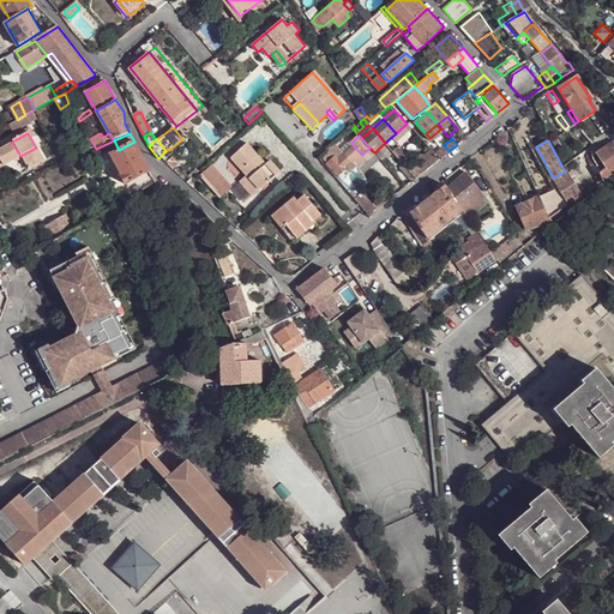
[(595,150),(595,152),(612,142),(611,140),(595,150)]
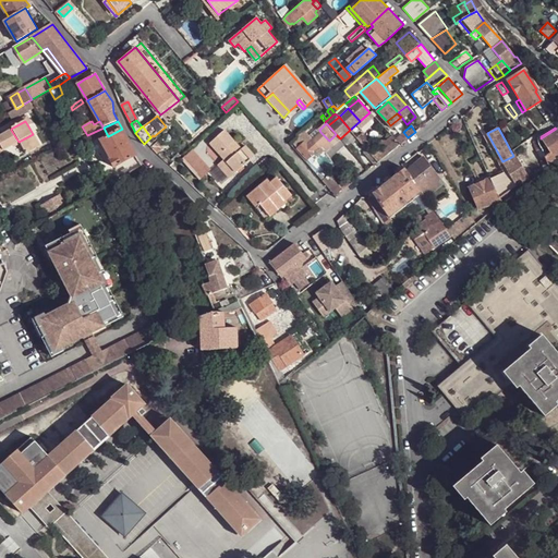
[(111,160),(116,168),(137,155),(122,129),(108,136),(101,141),(107,149),(111,158),(112,159),(111,160)]
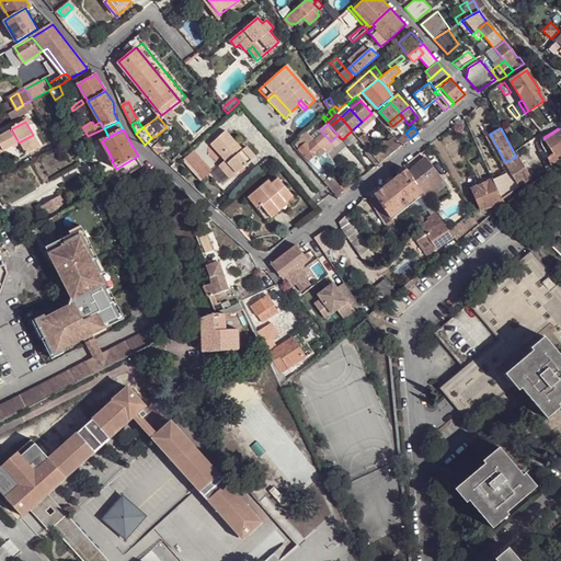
[(557,157),(560,153),(560,132),(559,129),(544,139),(554,153),(557,157)]
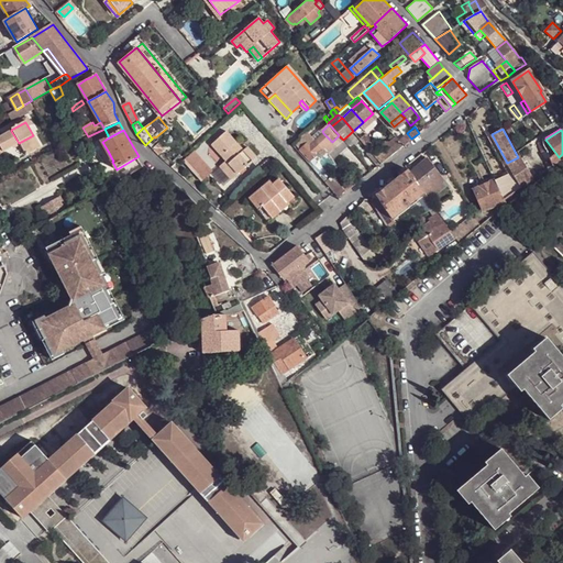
[(19,143),(11,131),(0,136),(0,147),(3,153),(20,144),(19,143)]
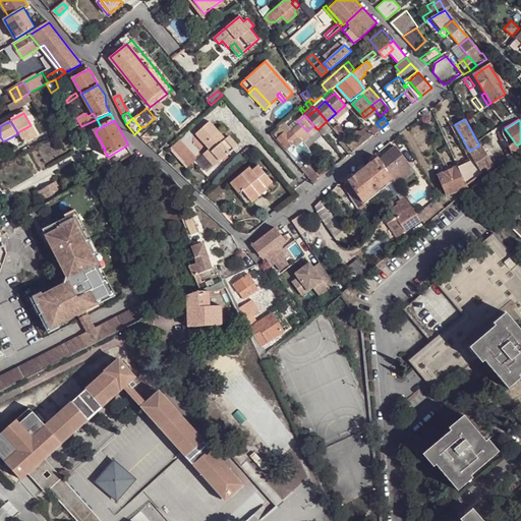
[(286,121),(273,133),(278,138),(285,132),(291,127),(286,121)]
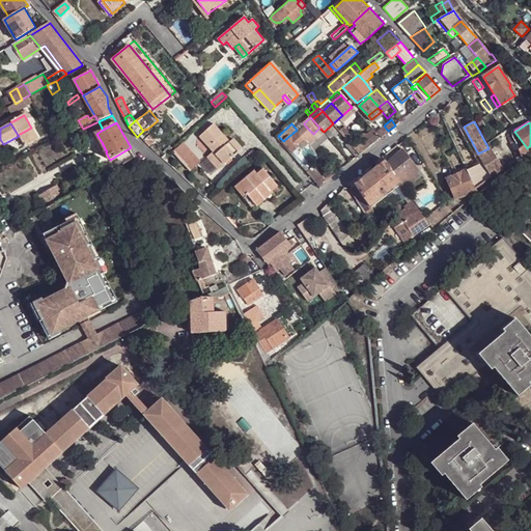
[(203,159),(216,172),(236,154),(227,143),(224,146),(217,138),(220,135),(215,129),(212,124),(198,137),(201,141),(212,152),(203,159)]
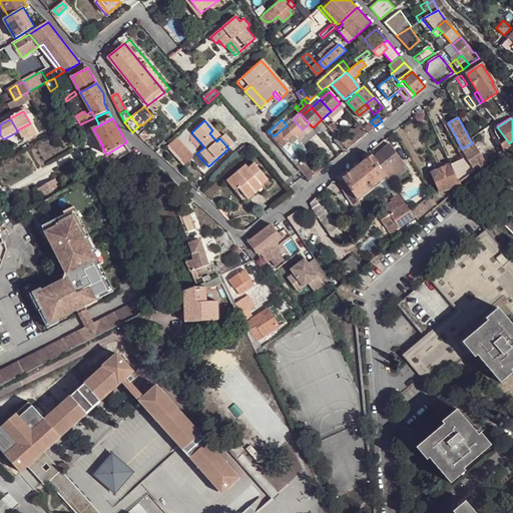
[(288,127),(295,134),(297,132),(302,128),(295,121),(288,127)]
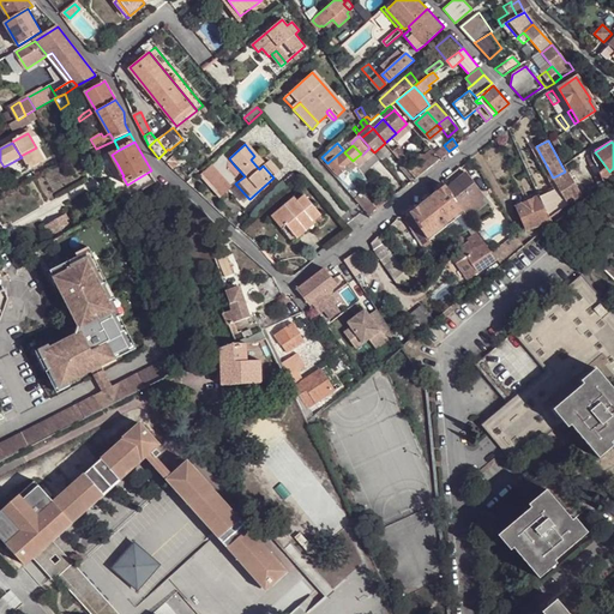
[(36,148),(20,156),(22,157),(29,170),(44,161),(36,148)]
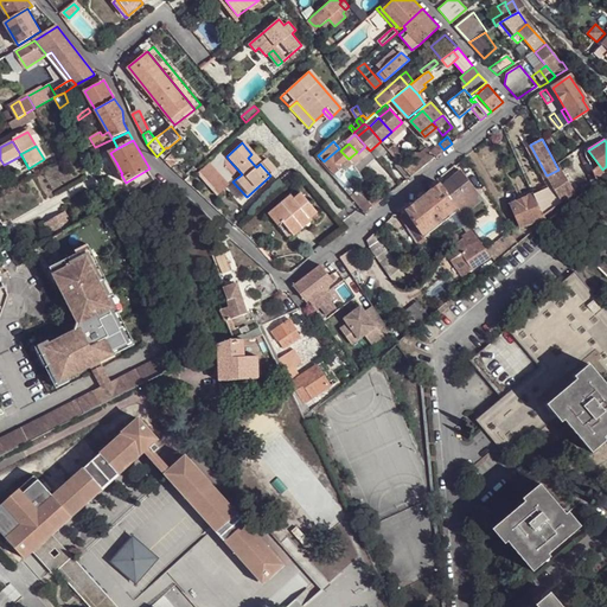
[(370,151),(365,146),(358,153),(357,152),(351,157),(357,163),(370,151)]
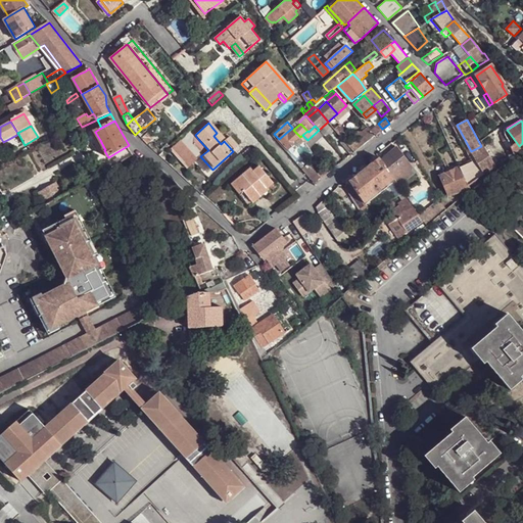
[(355,131),(353,132),(365,144),(375,135),(368,127),(363,132),(355,131)]
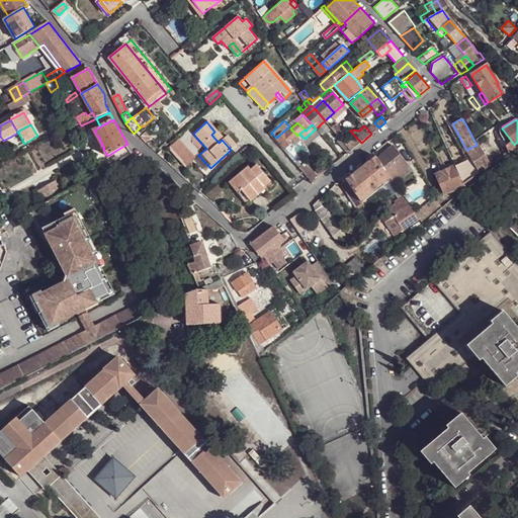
[(512,142),(502,128),(502,126),(500,128),(501,135),(506,146),(512,142)]
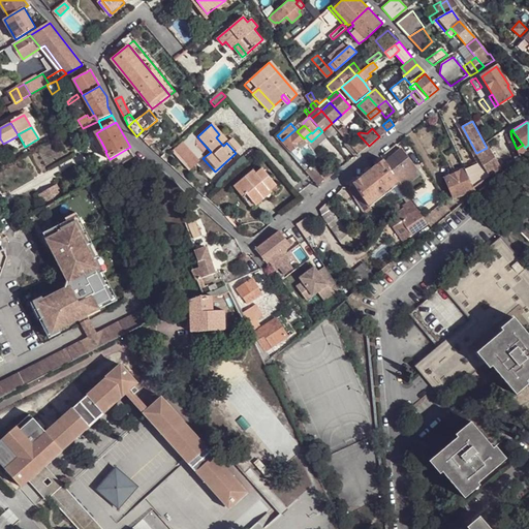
[(304,138),(297,131),(291,136),(299,144),(304,138)]
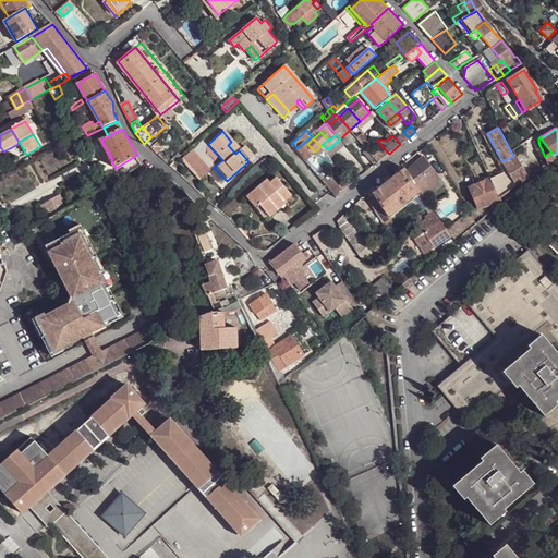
[(330,157),(344,144),(340,138),(328,149),(325,152),(330,157)]
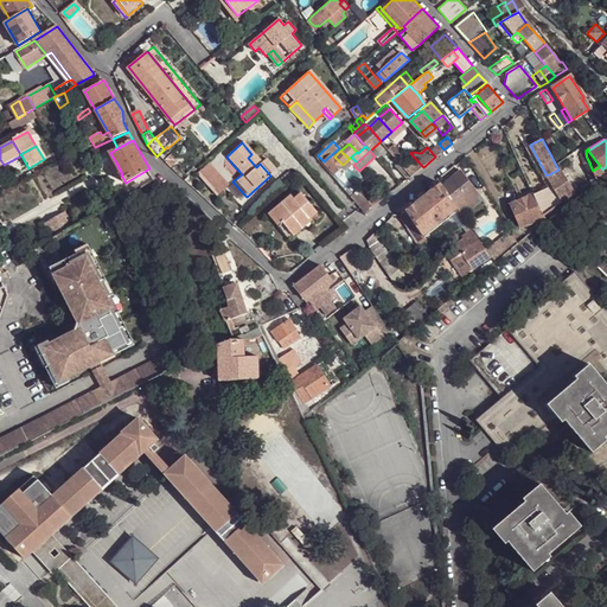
[(256,167),(260,164),(263,161),(255,152),(251,154),(248,158),(256,167)]
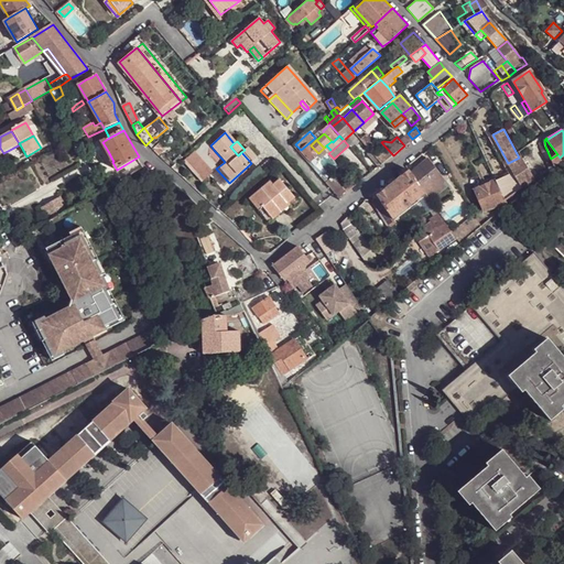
[(102,142),(89,149),(95,159),(108,151),(102,142)]
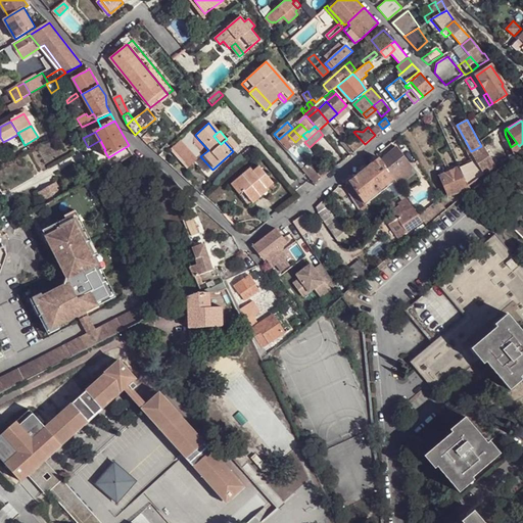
[(344,139),(344,140),(349,136),(350,135),(346,132),(341,136),(344,139)]
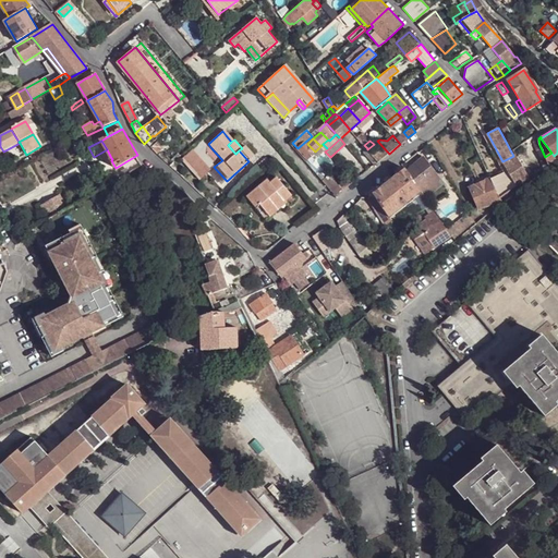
[(378,161),(389,154),(377,141),(374,144),(373,145),(376,148),(371,153),(378,161)]
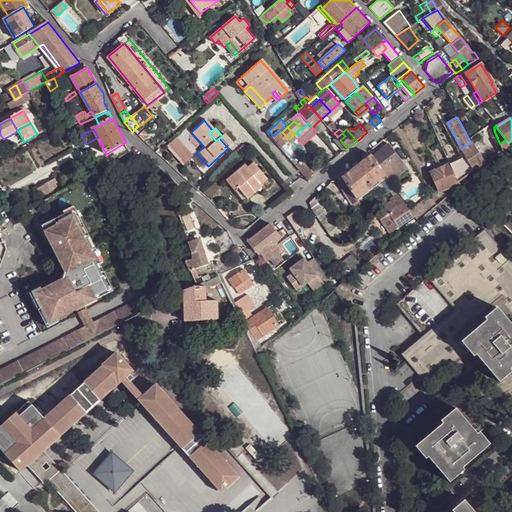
[(273,136),(282,146),(283,145),(289,140),(289,139),(282,132),(280,130),(273,136)]
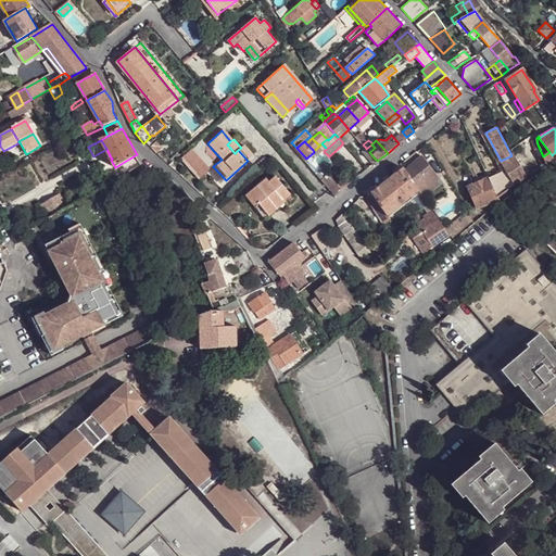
[(314,152),(307,158),(312,162),(324,151),(319,146),(314,151),(314,152)]
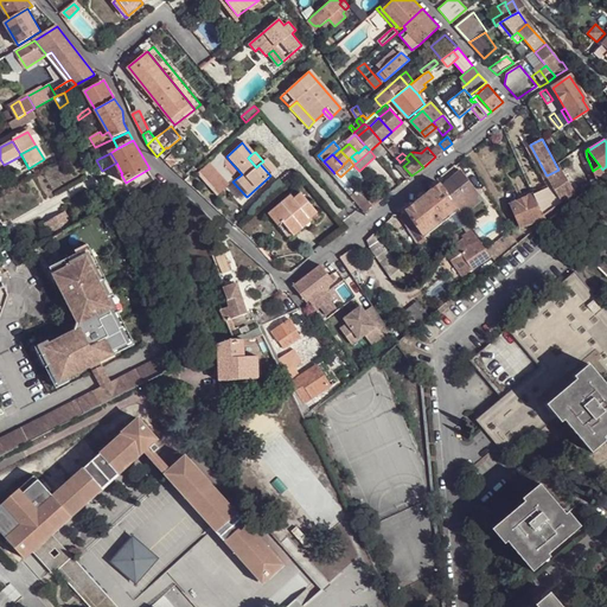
[(263,161),(260,164),(270,176),(273,173),(263,161)]
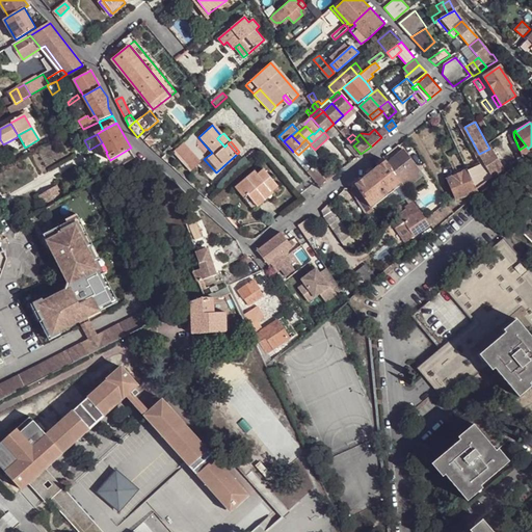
[(357,157),(361,154),(353,145),(350,142),(350,141),(347,144),(357,157)]
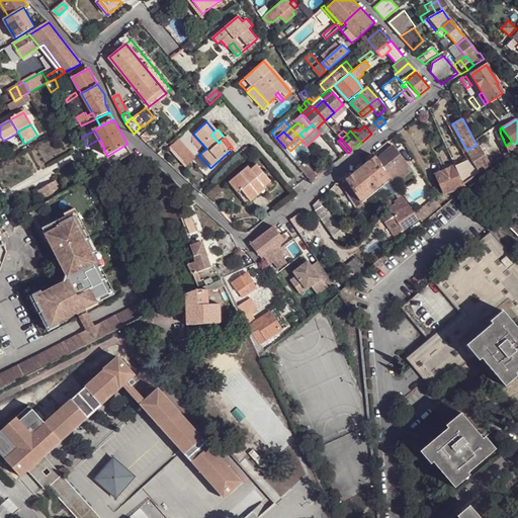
[(178,139),(167,149),(185,167),(196,157),(178,139)]
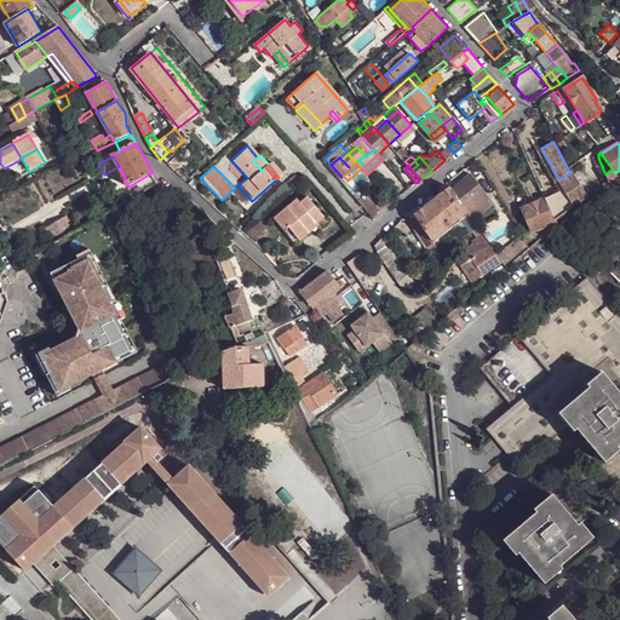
[(615,173),(613,170),(606,174),(609,184),(619,177),(615,173)]
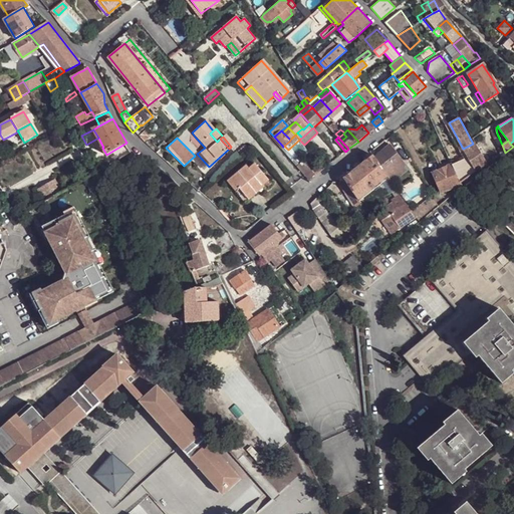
[(477,172),(488,163),(475,142),(473,144),(463,149),(468,157),(477,172)]
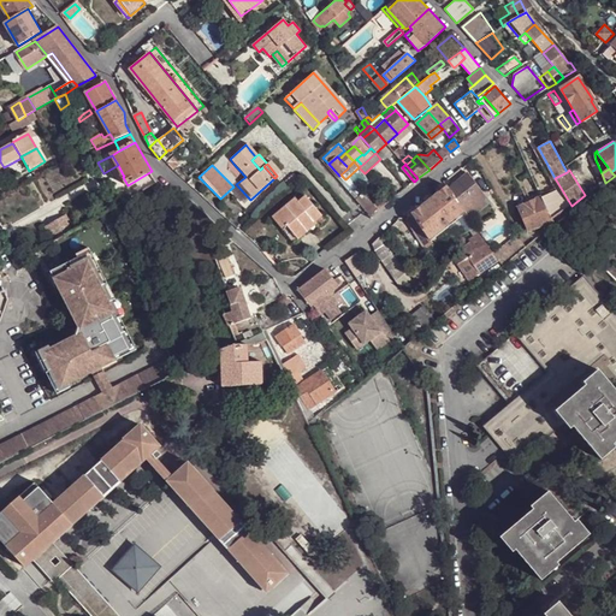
[(484,194),(467,173),(449,188),(463,209),(474,202),(484,194)]
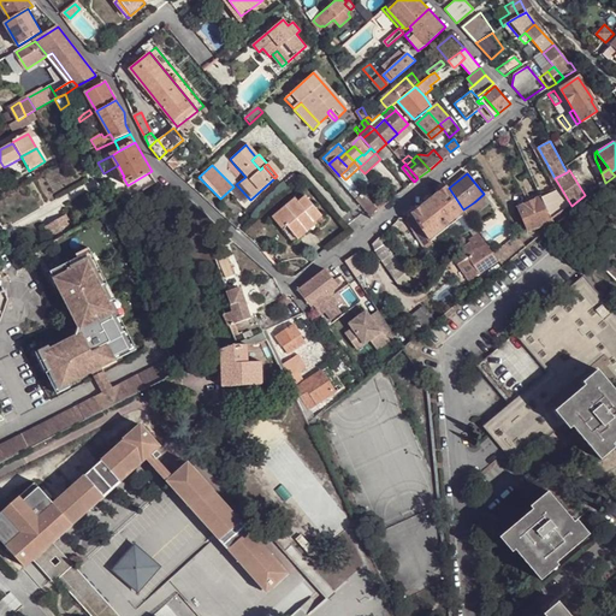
[(123,175),(108,183),(114,194),(128,185),(123,177),(124,176),(123,175)]
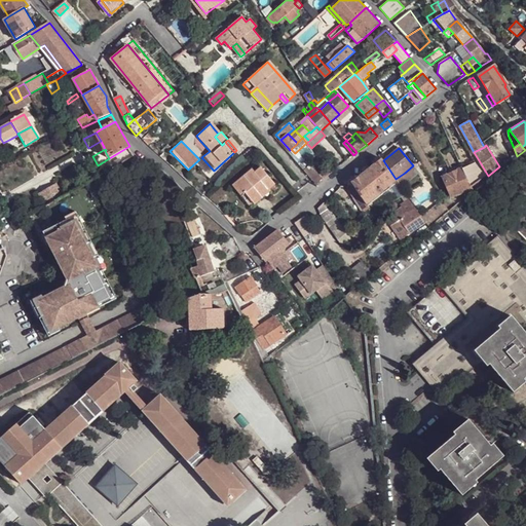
[(247,158),(253,154),(249,149),(242,155),(247,158)]
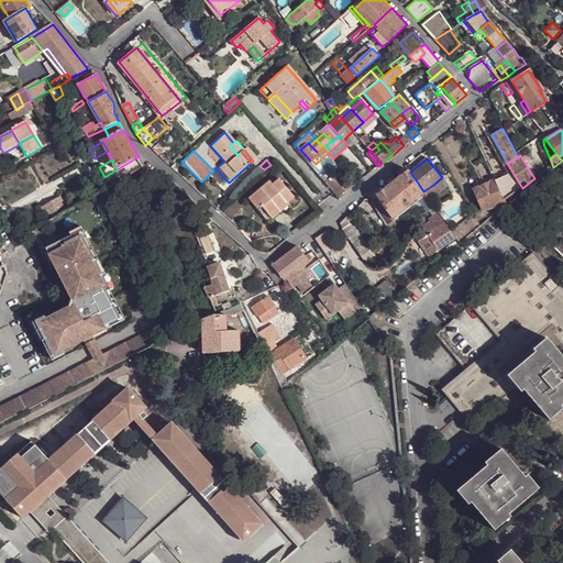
[(145,168),(141,172),(145,179),(151,176),(145,168)]
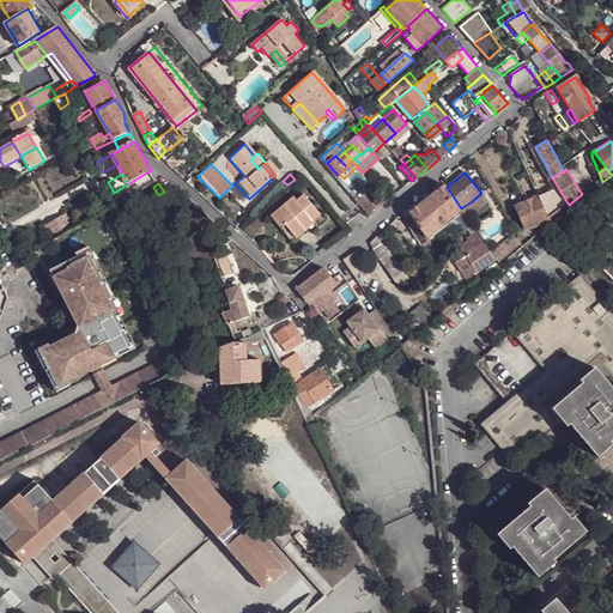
[(445,184),(411,212),(426,236),(428,236),(461,208),(447,187),(445,184)]
